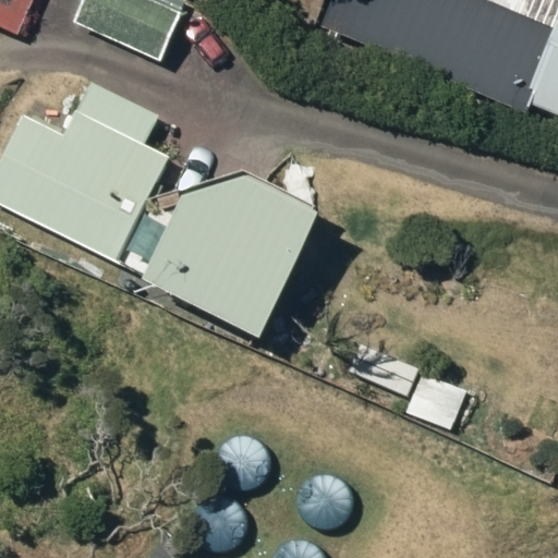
[(0,0),(0,29),(14,36),(29,0),(0,0)]
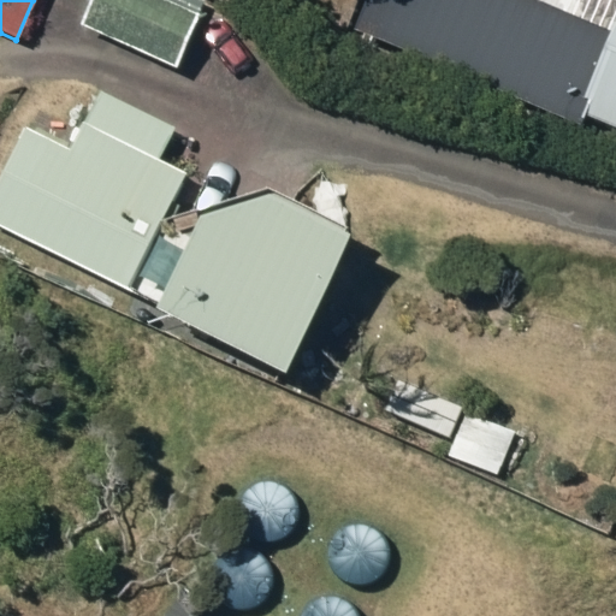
[(88,0),(76,27),(171,69),(202,1),(197,0),(88,0)]
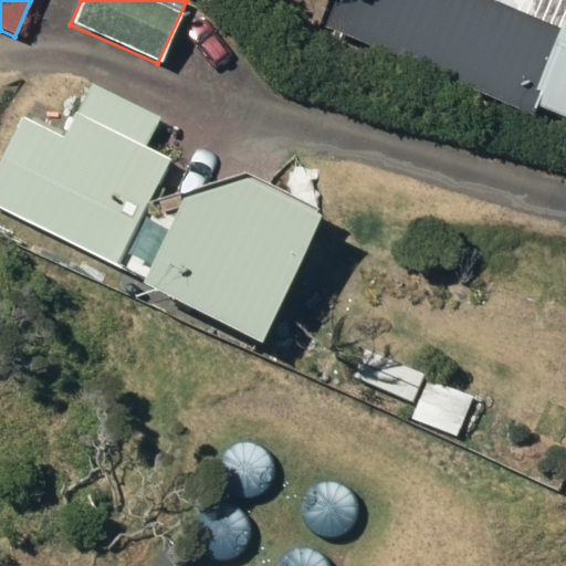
[(565,0),(533,0),(530,9),(509,0),(338,0),(327,29),(540,117),(542,113),(565,123),(565,0)]
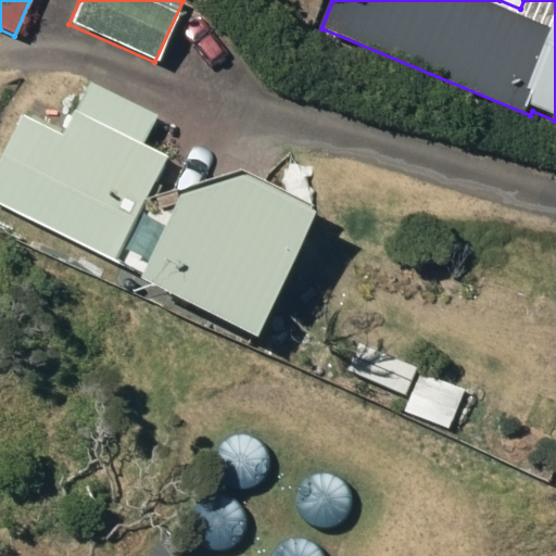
[(162,283),(234,315),(262,328),(318,209),(248,175),(227,180),(173,194),(148,201),(168,159),(144,147),(160,116),(91,83),(65,136),(27,117),(0,172),(0,198),(153,274),(151,278),(155,280),(162,283)]
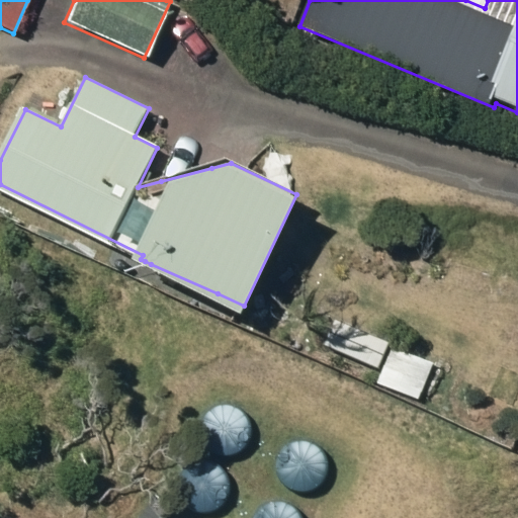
[(384,343),(331,320),(320,345),(372,368),(384,343)]
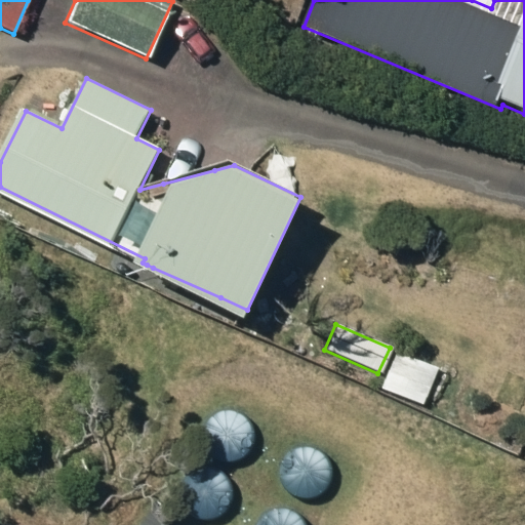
[(476,386),(397,352),(378,394),(457,428),(476,386)]
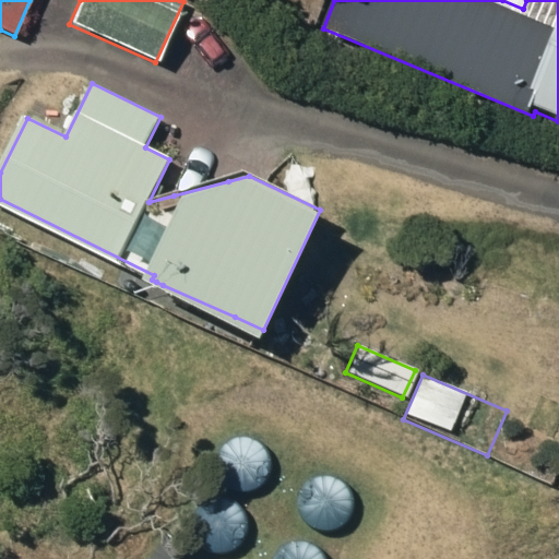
All buildings are outlined.
